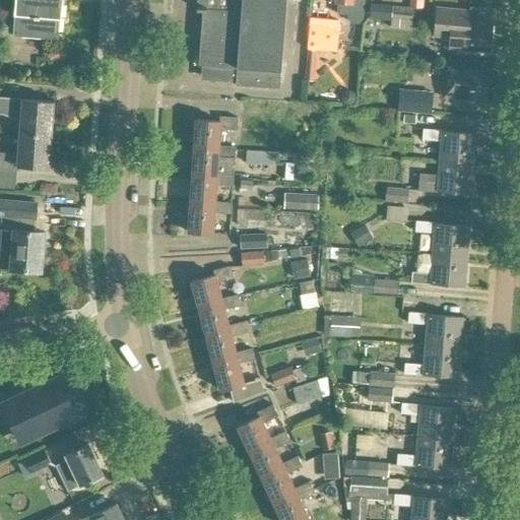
[(14,0),(12,36),(58,40),(60,18),(61,18),(62,0),(14,0)]
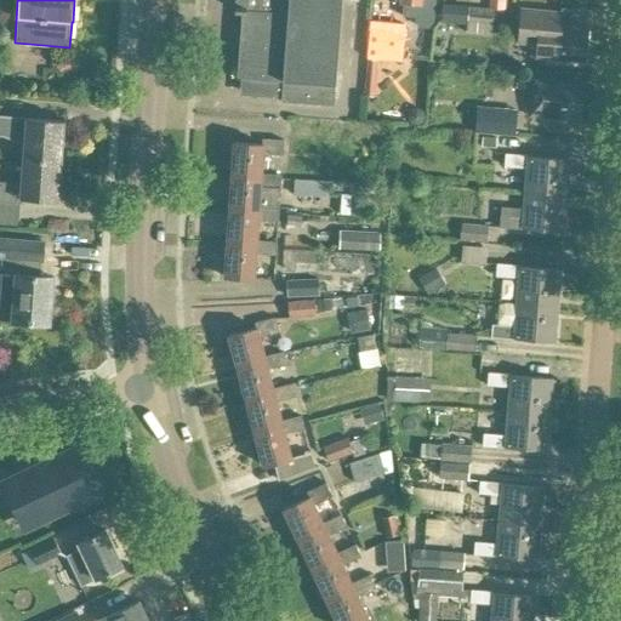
[(281,102),(334,104),(341,0),(235,0),(235,11),(240,12),(235,78),(241,78),(240,96),(281,98),(281,102)]
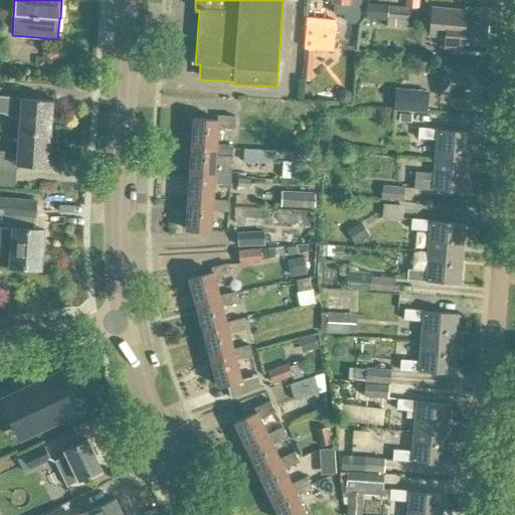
[(331,0),(335,0),(334,13),(346,14),(346,20),(347,23),(356,23),(359,20),(360,0),(331,0)]
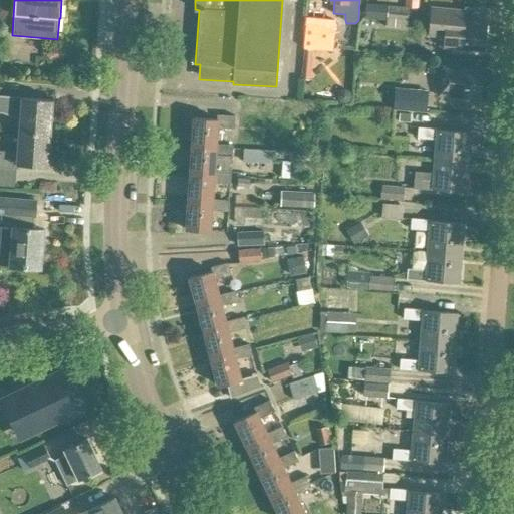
[(405,0),(405,7),(418,8),(418,0),(405,0)]
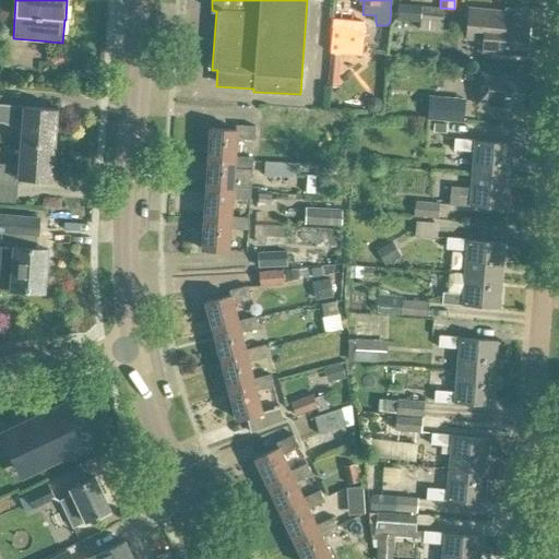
[(399,18),(418,20),(419,6),(400,4),(399,18)]
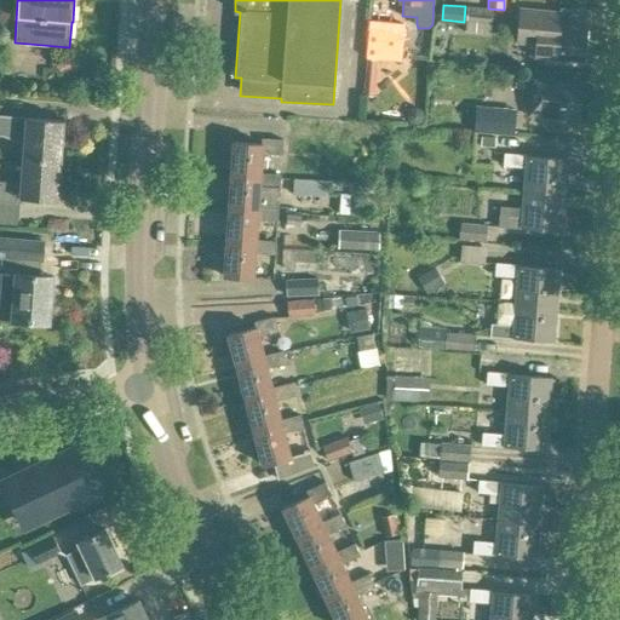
[(468,7),(466,19),(491,22),(492,10),(468,7)]
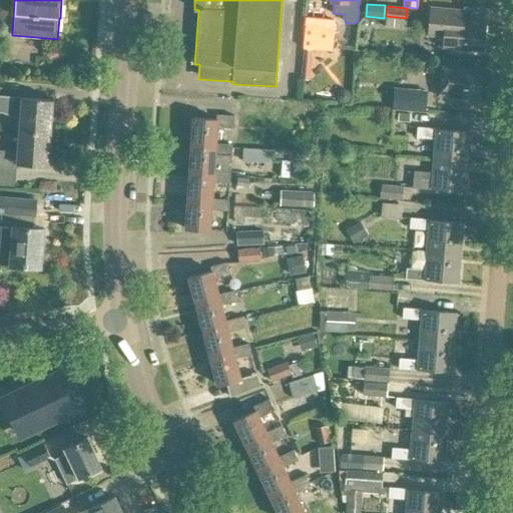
[(462,25),(464,10),(431,7),(428,35),(444,36),(444,43),(483,46),(485,27),(462,25)]
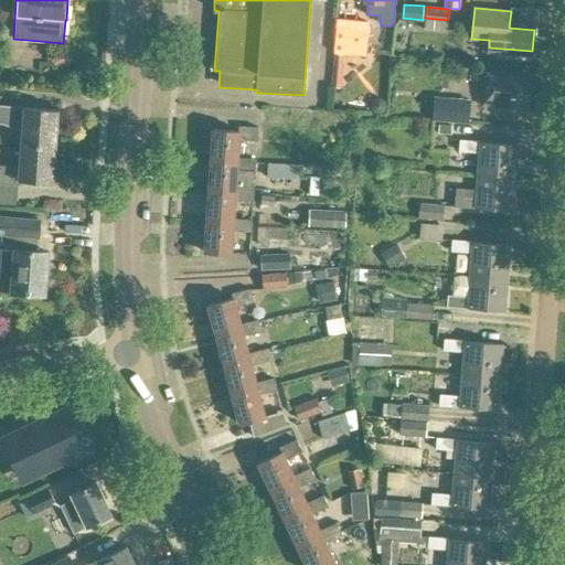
[(338,20),(334,53),(344,53),(365,55),(369,23),(338,20)]
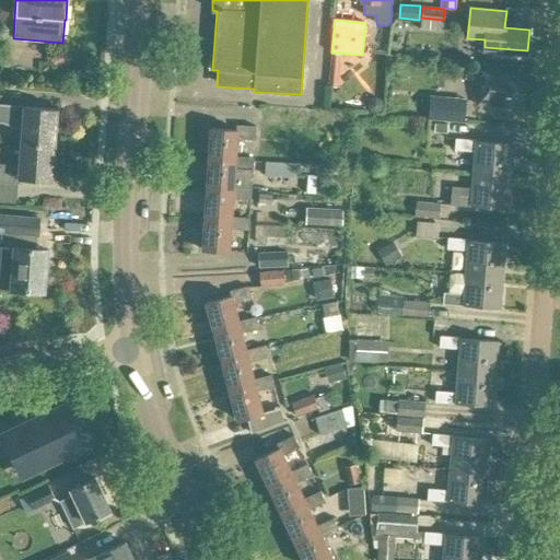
[(341,53),(331,53),(328,88),(338,88),(341,53)]
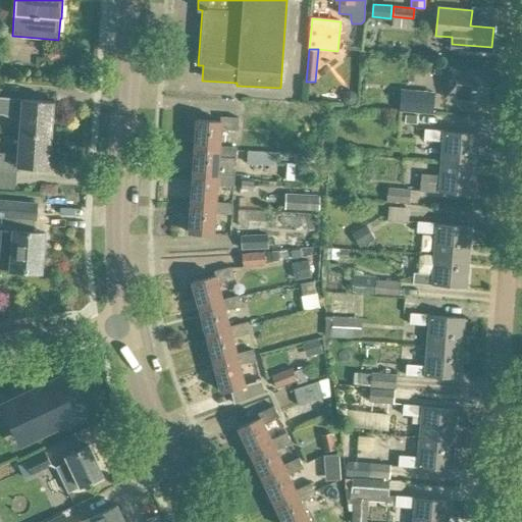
[(445,98),(487,101),(489,72),(466,70),(466,66),(448,65),(445,98)]
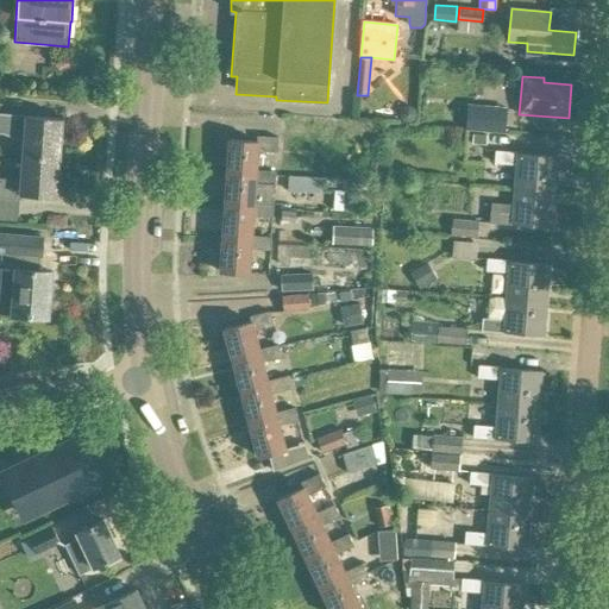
[(504,133),(506,107),(468,104),(465,130),(504,133)]
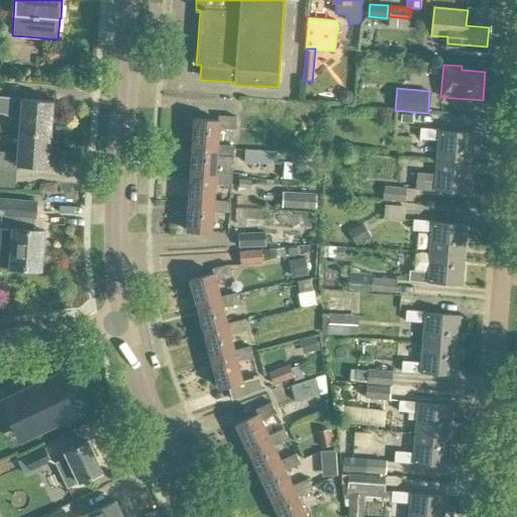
[(0,113),(2,113),(19,120),(18,131),(52,134),(54,101),(21,99),(21,100),(0,98),(0,113)]
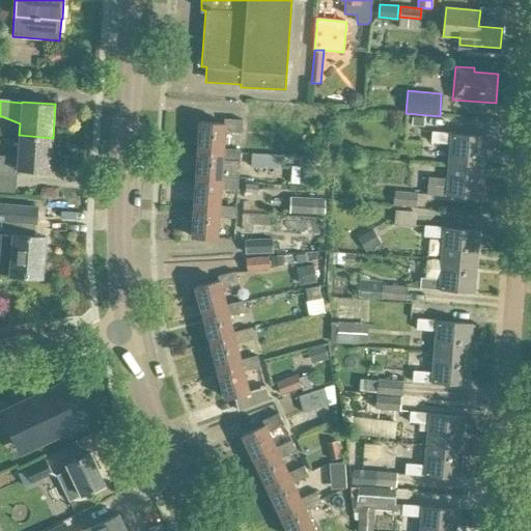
[(412,126),(423,126),(424,117),(413,116),(412,126)]
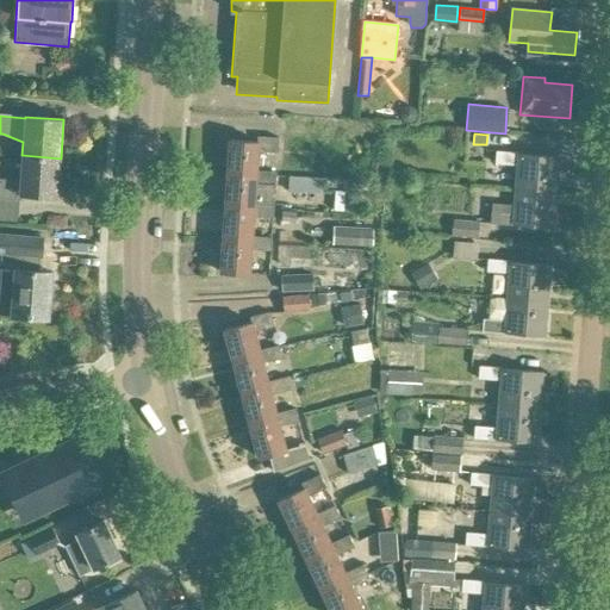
[(277,176),(277,172),(256,170),(259,151),(278,153),(279,138),(257,136),(257,142),(229,139),(228,173),(277,176)]
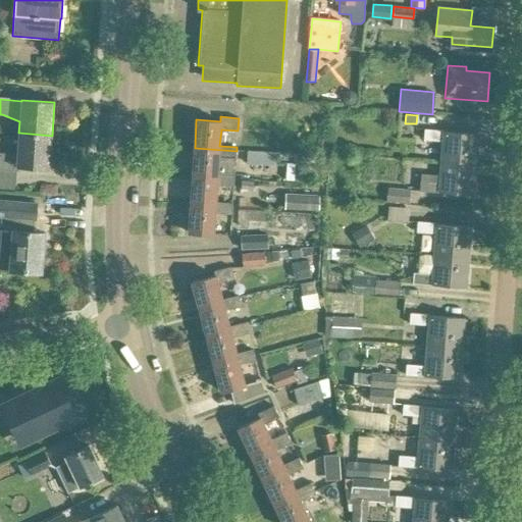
[(440,161),(475,164),(478,135),(444,132),(444,131),(424,128),(424,140),(442,141),(440,161)]
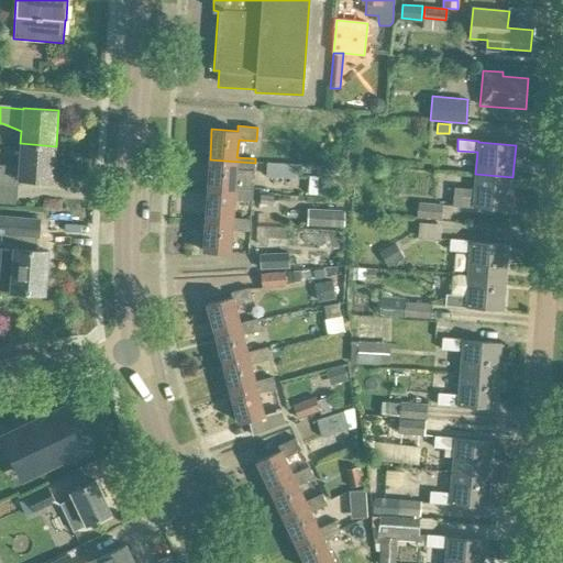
[(20,143),(19,166),(0,164),(0,202),(9,203),(10,183),(18,183),(18,179),(53,181),(56,146),(20,143)]
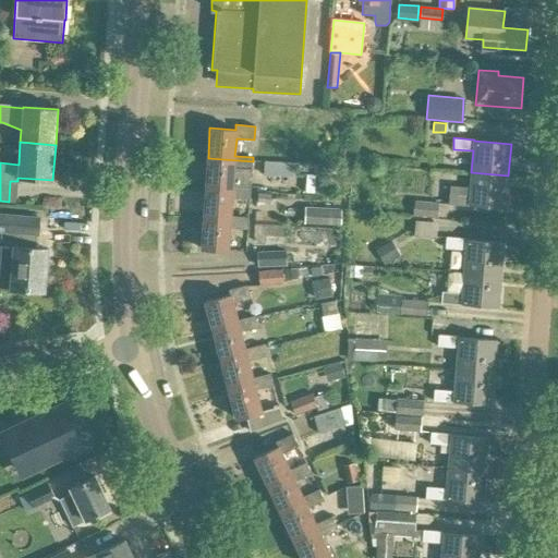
[(208,158),(206,189),(251,192),(253,161),(208,158)]
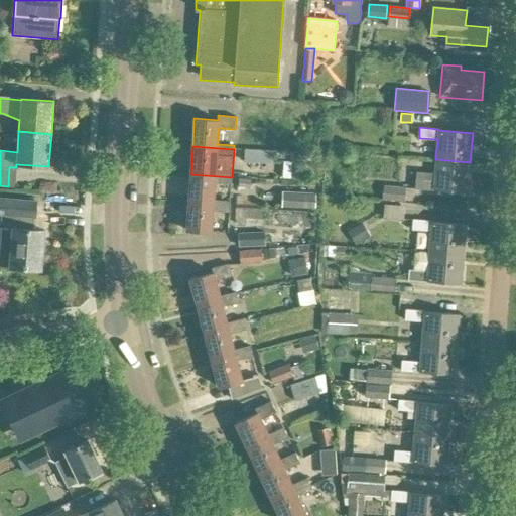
[(245,147),(244,157),(269,161),(271,151),(245,147)]
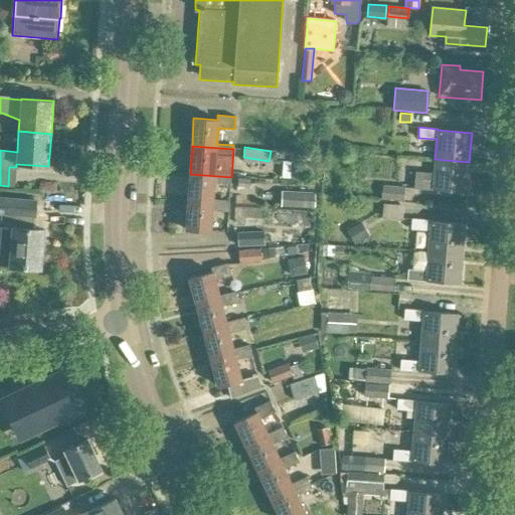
[(469,162),(435,159),(434,179),(414,177),(414,188),(433,189),(433,188),(467,191),(469,162)]
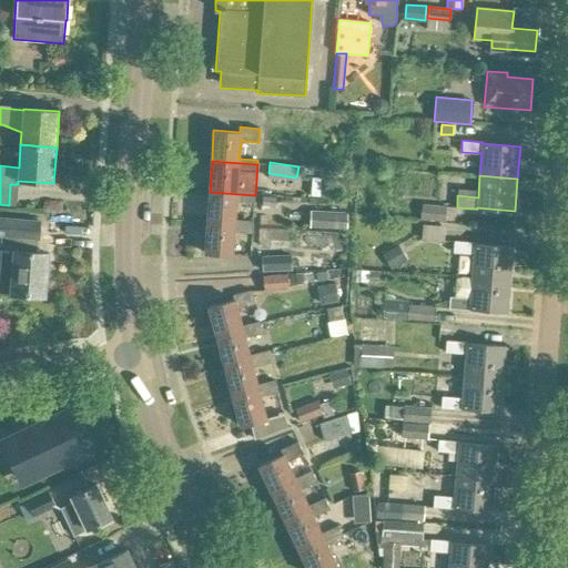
[(344,199),(345,180),(322,178),(320,196),(344,199)]
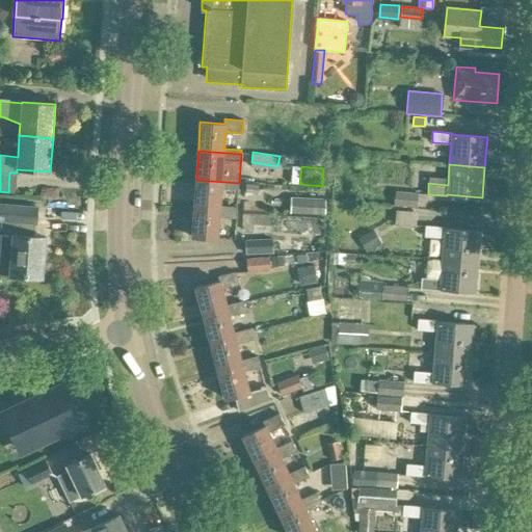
[(239,183),(196,180),(194,209),(237,211),(237,207),(220,206),(221,189),(238,190),(239,183)]
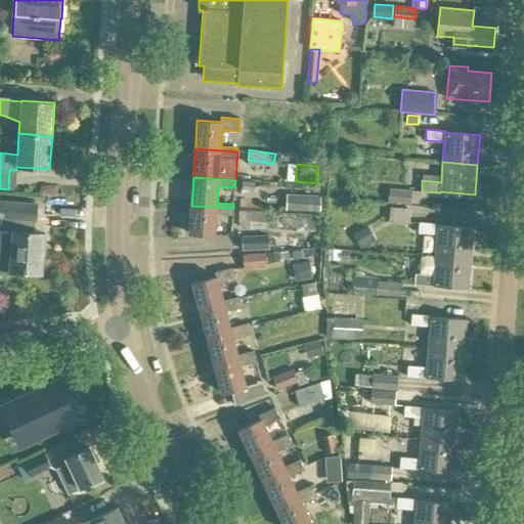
[(389,189),(388,204),(410,206),(411,190),(389,189)]
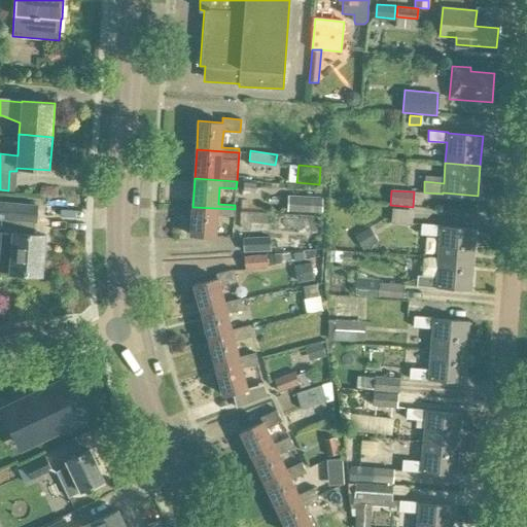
[(322,213),(322,197),(288,195),(287,211),(322,213)]
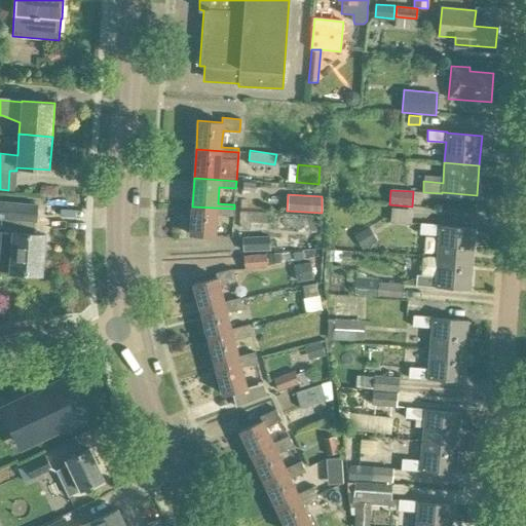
[(37,204),(0,201),(0,218),(1,219),(0,227),(0,271),(41,275),(44,234),(33,233),(34,221),(36,221),(37,204)]
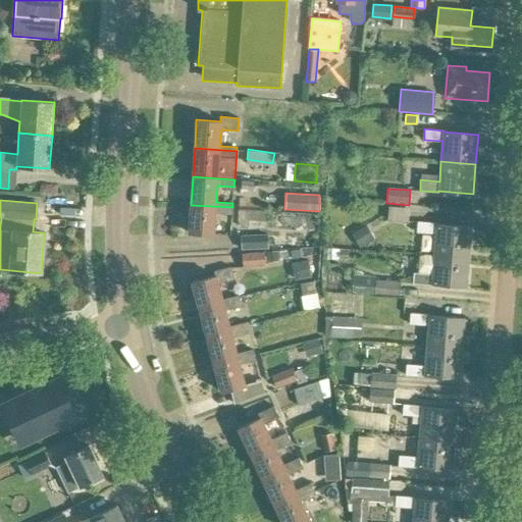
[(232,207),(191,205),(189,232),(213,235),(215,213),(231,214),(232,207)]
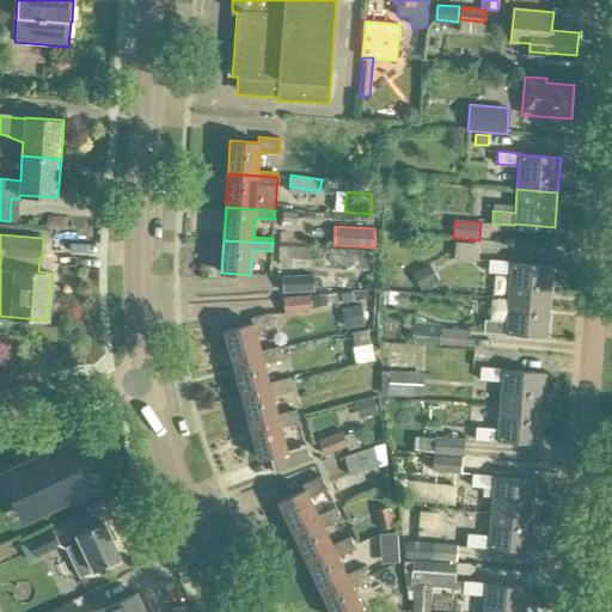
[(477,255),(477,242),(454,240),(454,254),(477,255)]
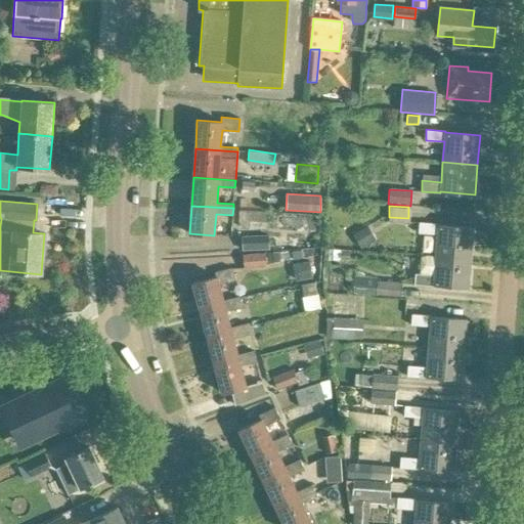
[(435,255),(470,258),(473,227),(438,225),(438,223),(419,222),(418,232),(437,234),(435,255)]
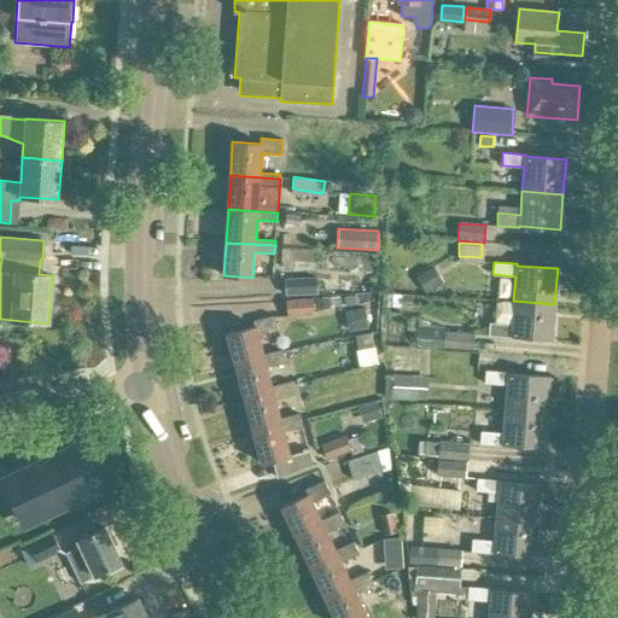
[(426,293),(443,283),(433,266),(417,277),(426,293)]
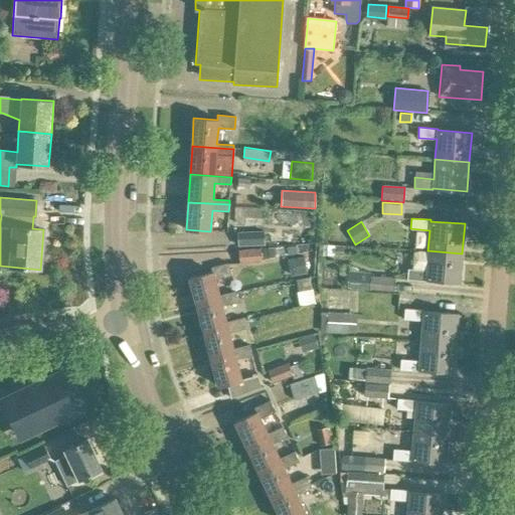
[(237,233),(237,247),(265,246),(264,231),(237,233)]
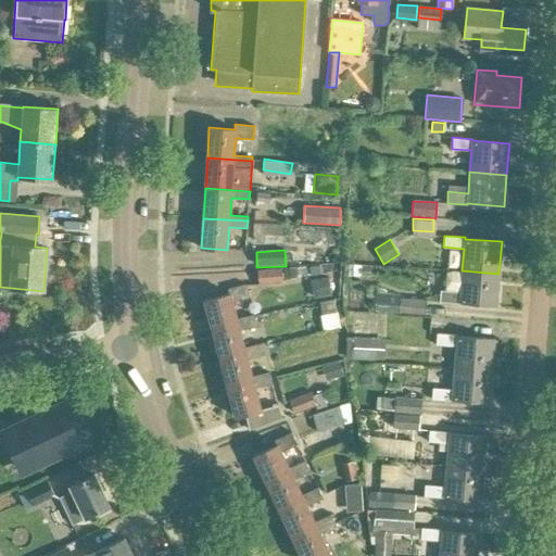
[(285,279),(297,278),(295,267),(283,268),(285,279)]
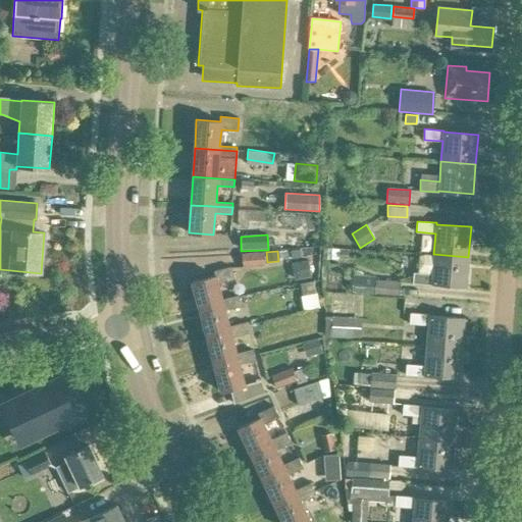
[(243,267),(265,266),(264,252),(242,254),(243,267)]
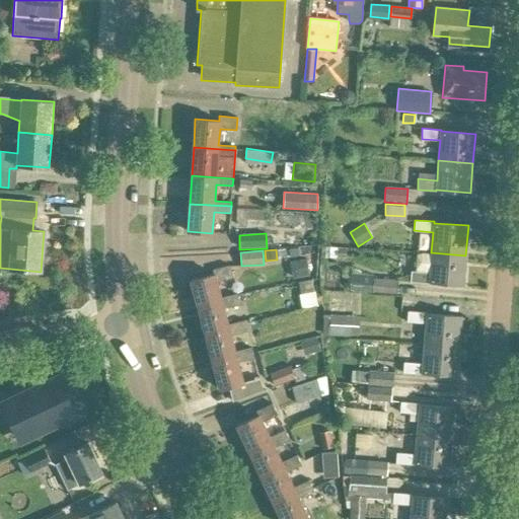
[(463,285),(465,255),(431,252),(431,254),(421,253),(417,255),(416,271),(411,271),(410,281),(429,283),(429,282),(463,285)]
